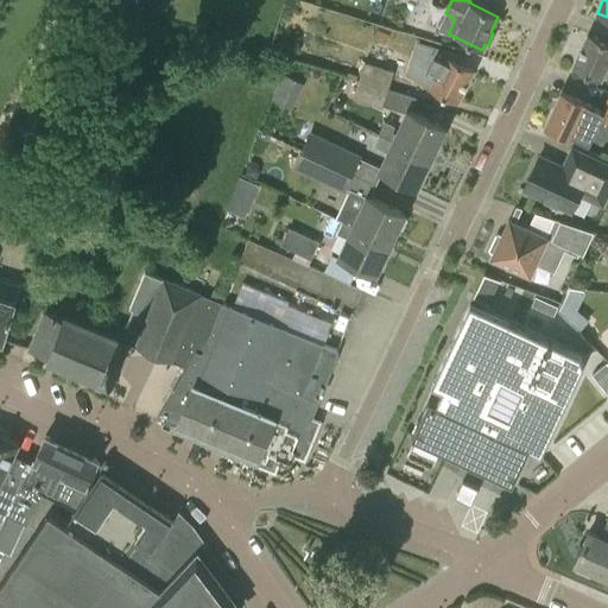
[(572,68),(600,80),(607,64),(607,43),(587,35),(572,68)]
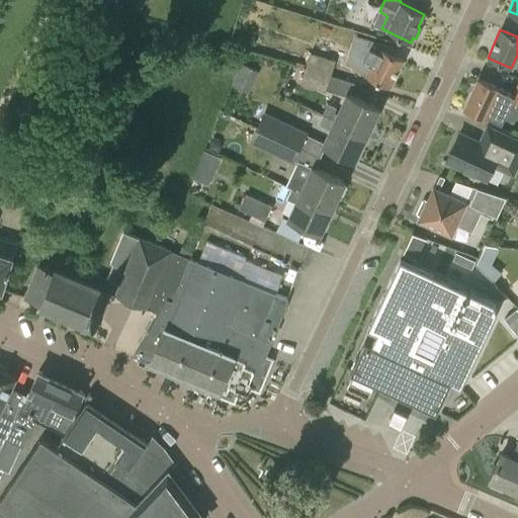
[(390,87),(404,59),(379,48),(350,32),(343,48),(365,60),(358,72),(390,87)]
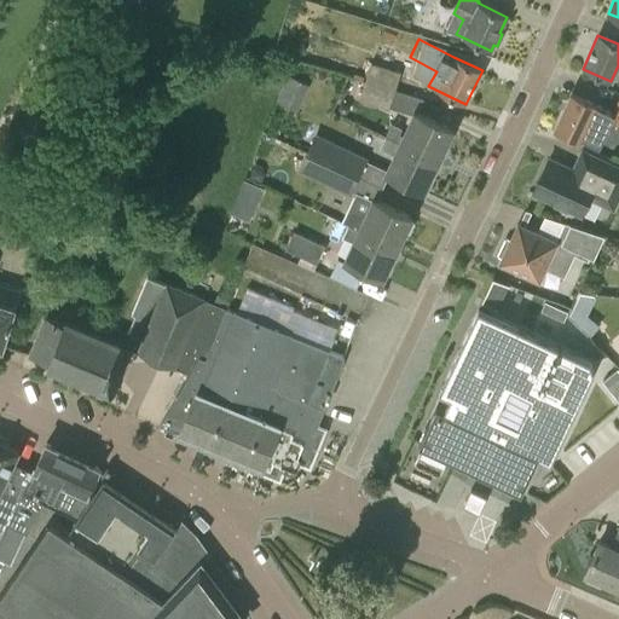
[(363,61),(357,79),(365,81),(395,91),(401,71),(363,61)]
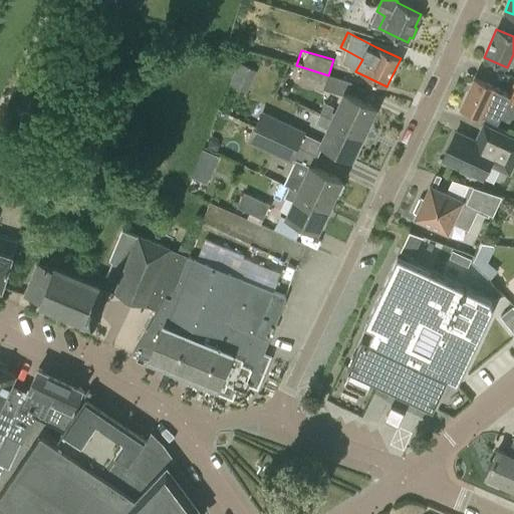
[(240,61),(233,84),(252,89),(258,66),(240,61)]
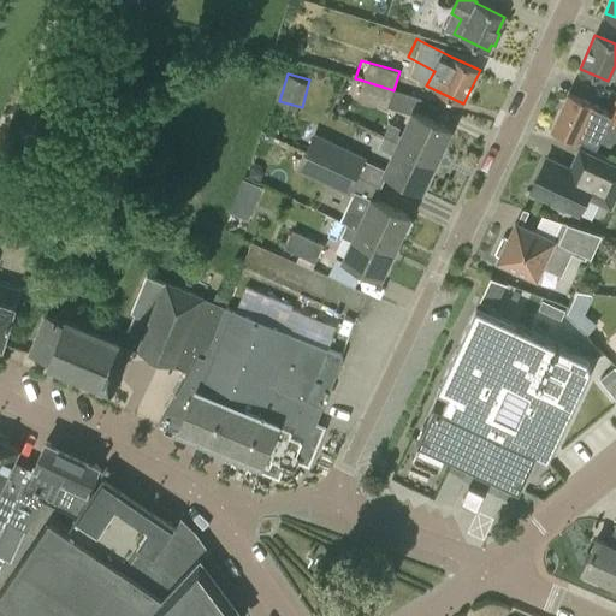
[(363,81),(357,99),(388,108),(394,90),(363,81)]
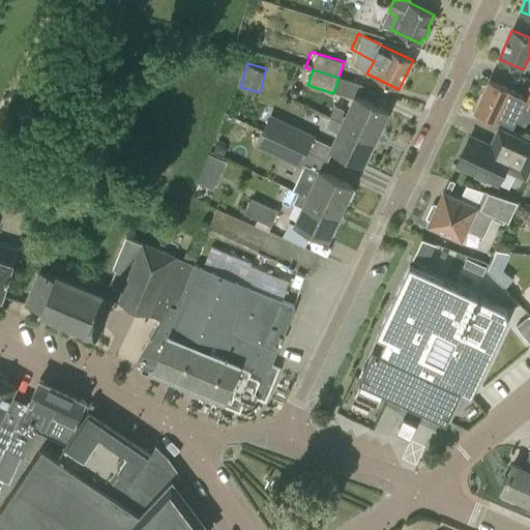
[(529,85),(527,97),(489,80),(474,110),(497,120),(498,117),(513,123),(523,105),(529,106),(529,85)]
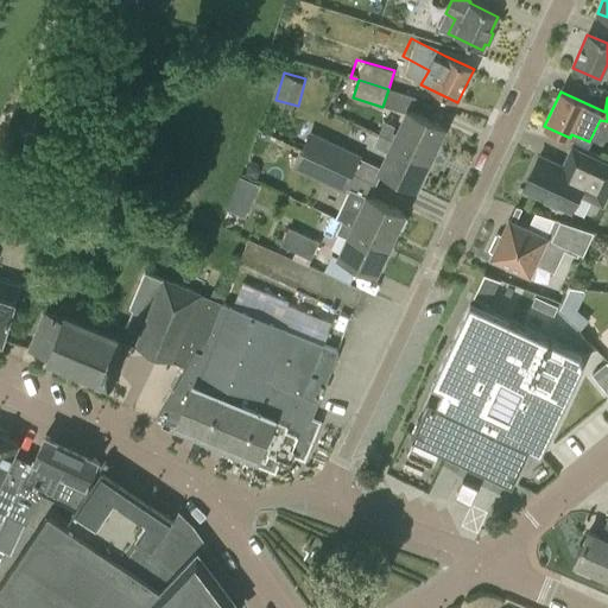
[(384,120),(378,133),(430,157),(444,127),(406,108),(394,132),(391,131),(393,125),(384,120)]
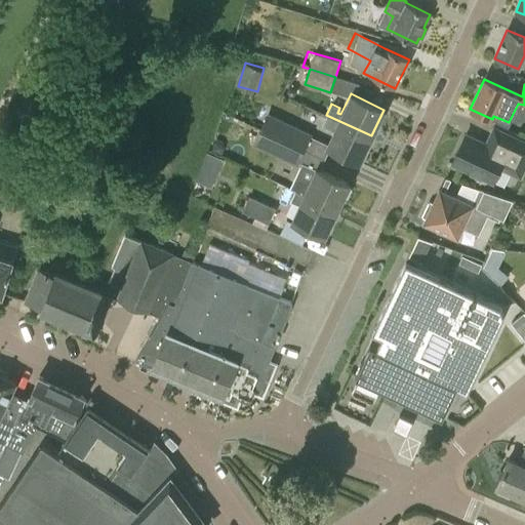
[(267,113),(259,129),(305,151),(313,133),(267,113)]
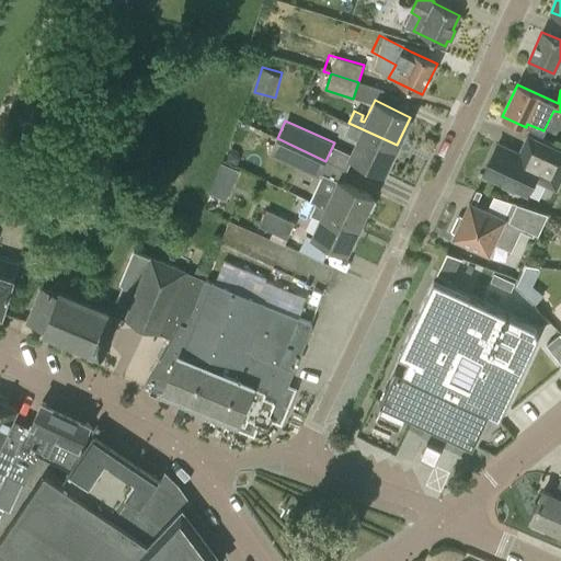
[(382,173),(397,145),(348,123),(343,134),(355,139),(347,157),(382,173)]
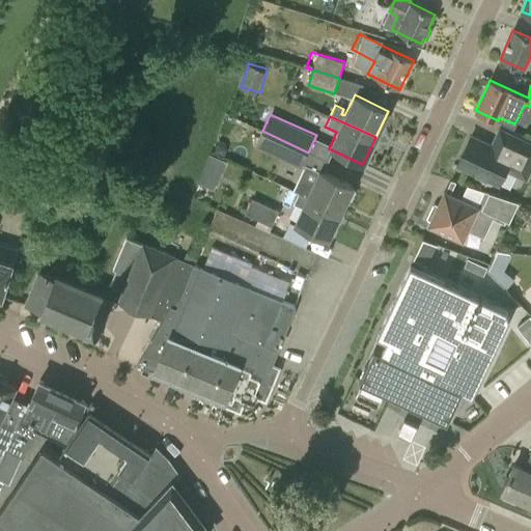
[(455,166),(498,185),(505,171),(527,182),(530,171),(530,141),(499,127),(490,146),(469,137),(455,166)]
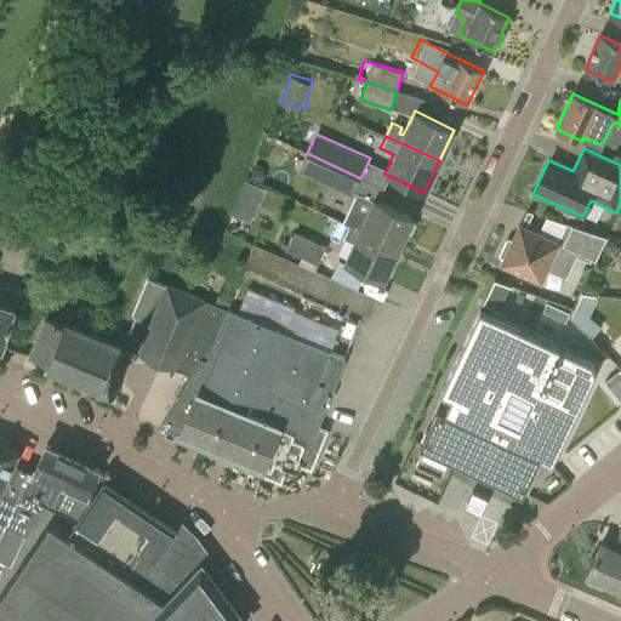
[(352,195),(360,178),(307,153),(298,171),(352,195)]
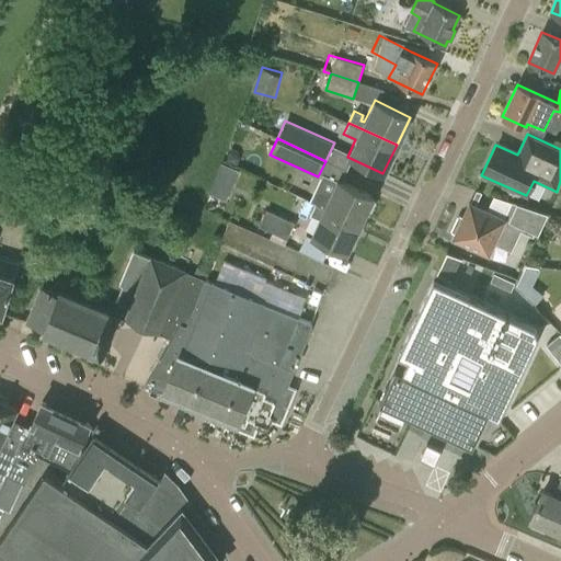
[(227,160),(238,164),(240,159),(239,152),(231,149),(227,160)]
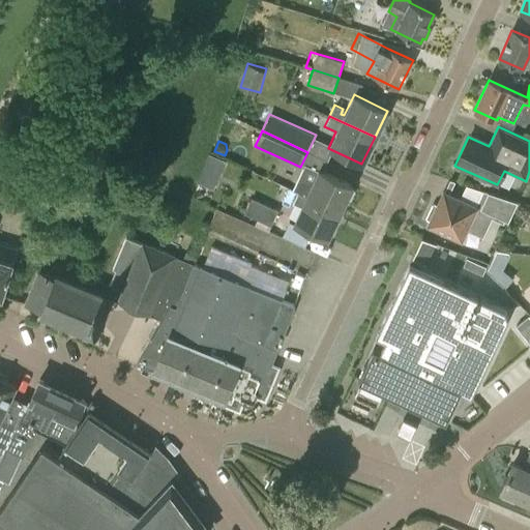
[(224,160),(209,154),(204,165),(219,171),(224,160)]
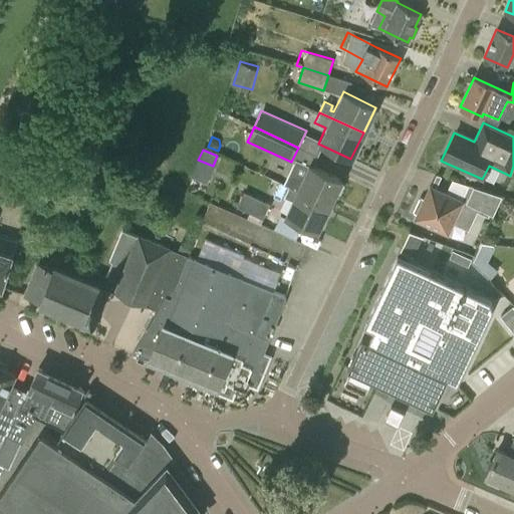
[(296,160),(284,185),(289,187),(330,206),(335,195),(339,195),(344,186),(341,182),(342,181),(310,166),(296,160)]
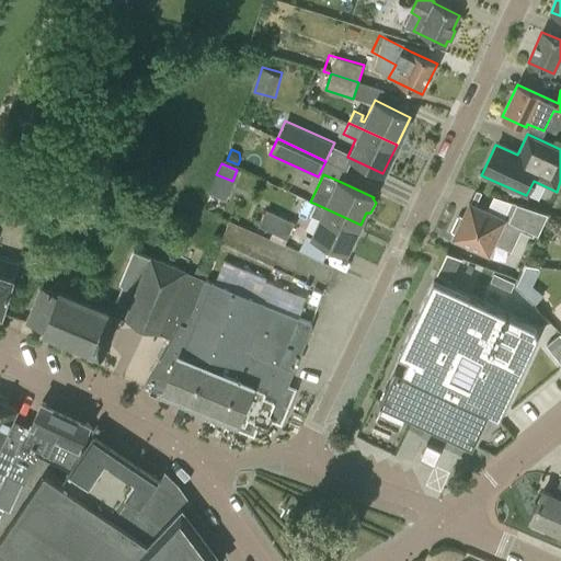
[(457,217),(450,230),(455,232),(453,238),(488,254),(493,243),(495,244),(506,224),(507,220),(538,235),(548,214),(512,203),(504,218),(468,203),(461,218),(457,217)]
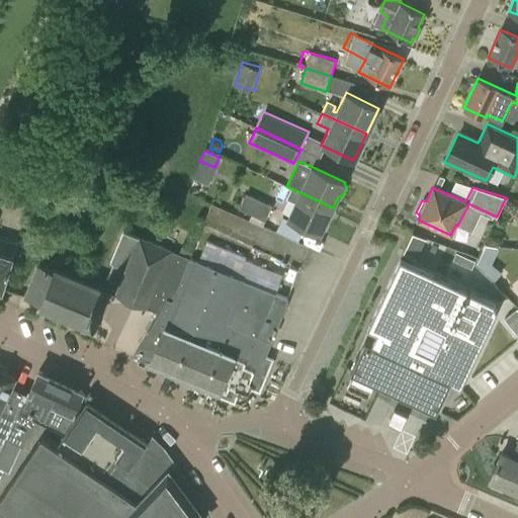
[(291,188),(286,198),(295,202),(288,219),(291,220),(321,234),(333,207),(291,188)]
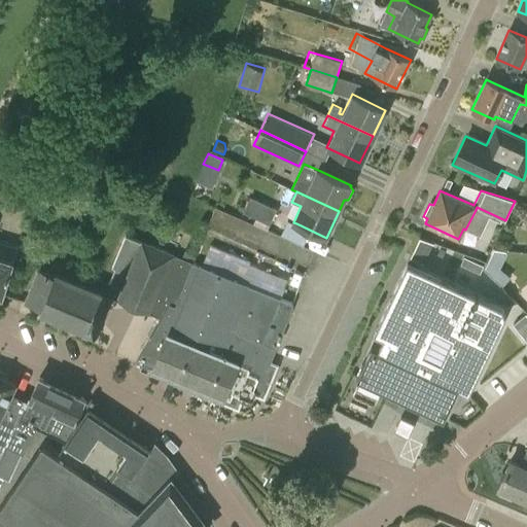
[(277,210),(249,197),(243,212),(270,224),(277,210)]
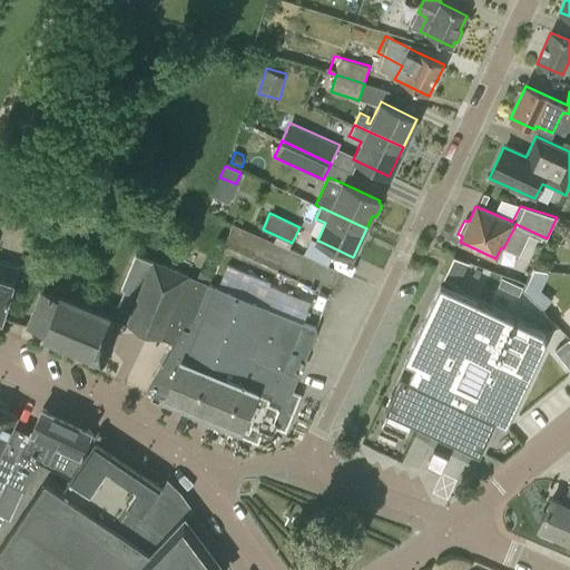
[(189,331),(208,284),(153,262),(137,255),(123,290),(125,291),(112,318),(117,320),(117,321),(138,330),(136,335),(143,337),(149,341),(151,335),(173,344),(182,328),(189,331)]
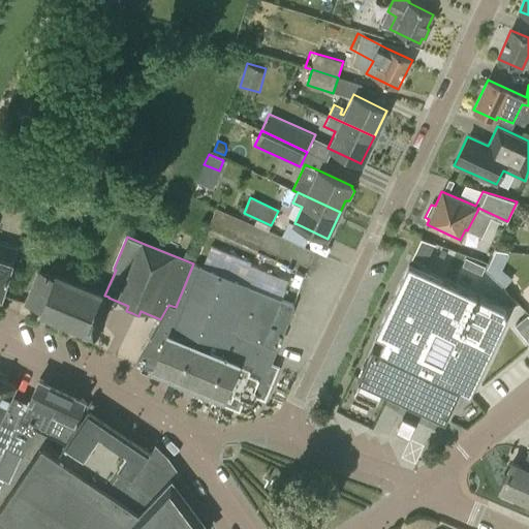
[(0,294),(2,296),(13,260),(18,247),(0,242),(0,294)]
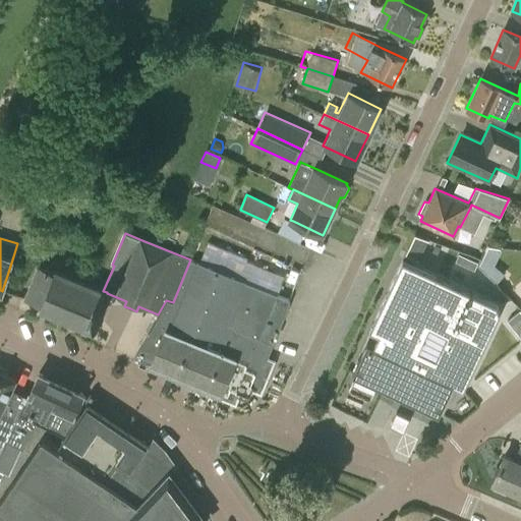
[(410,244),(406,253),(419,259),(423,250),(410,244)]
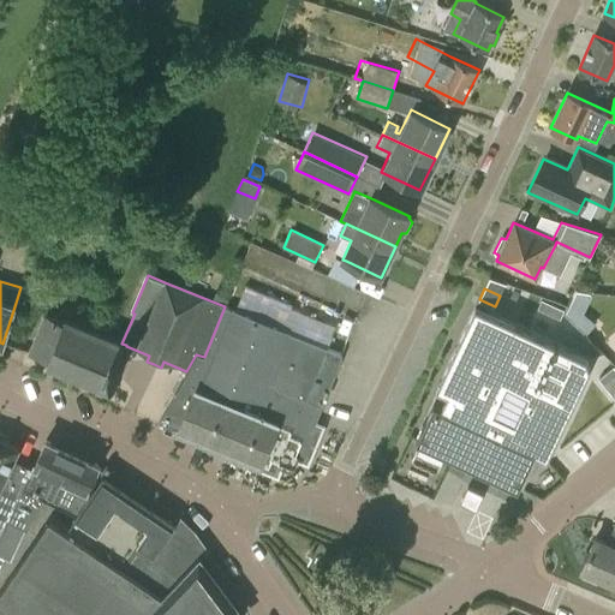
[(538,308),(559,317),(560,318),(565,310),(542,299),(542,300),(538,308)]
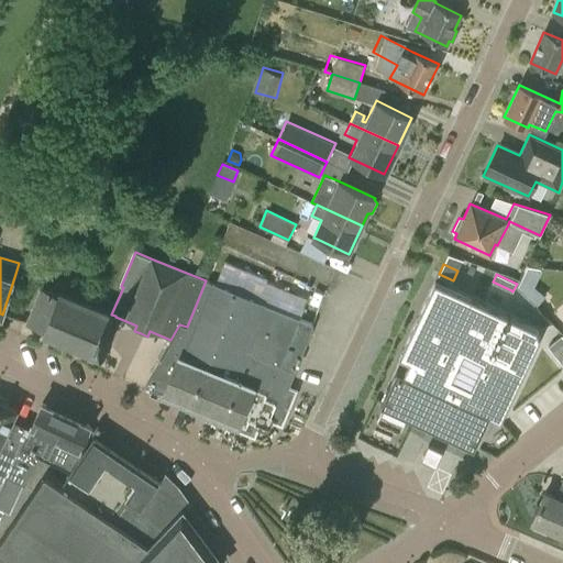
[(540,337),(538,328),(435,279),(399,355),(410,360),(404,372),(397,368),(383,399),(381,404),(385,405),(377,420),(399,431),(407,416),(414,419),(474,448),(489,415),(500,420),(540,337)]
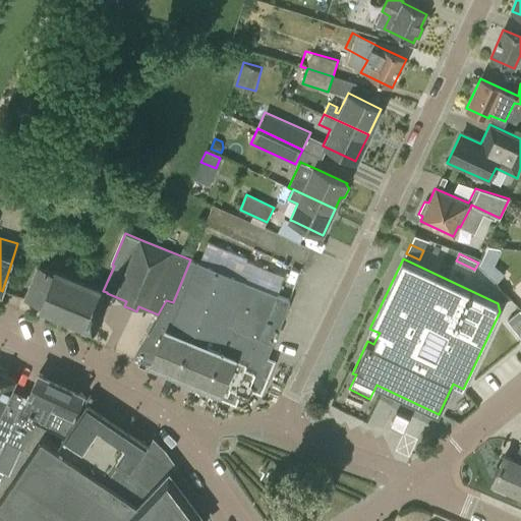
[(197,261),(196,263),(190,259),(173,302),(166,300),(158,314),(160,314),(134,358),(195,383),(233,398),(235,392),(241,395),(243,389),(249,391),(252,385),(258,388),(268,363),(265,362),(289,300),(244,281),(245,280),(197,261)]
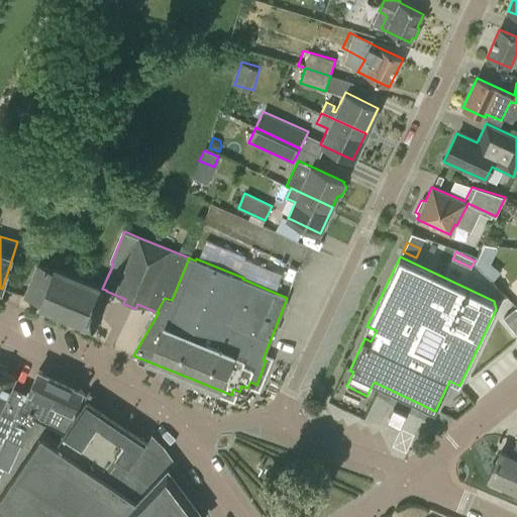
[(484,272),(493,281),(501,272),(491,264),(484,272)]
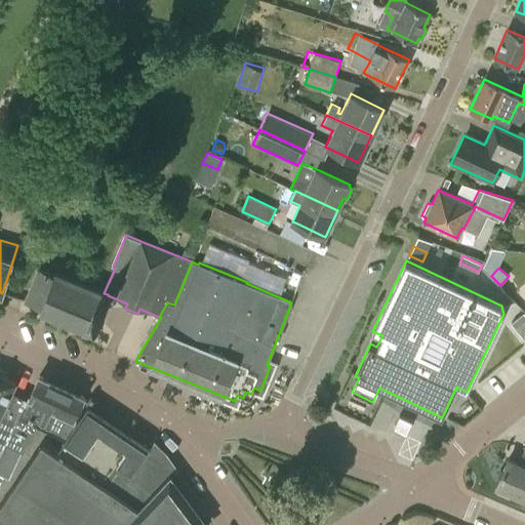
[(103,309),(108,295),(108,294),(104,293),(55,273),(54,275),(39,269),(26,300),(42,308),(40,311),(92,332),(97,319),(102,320),(104,315),(106,310),(103,309)]
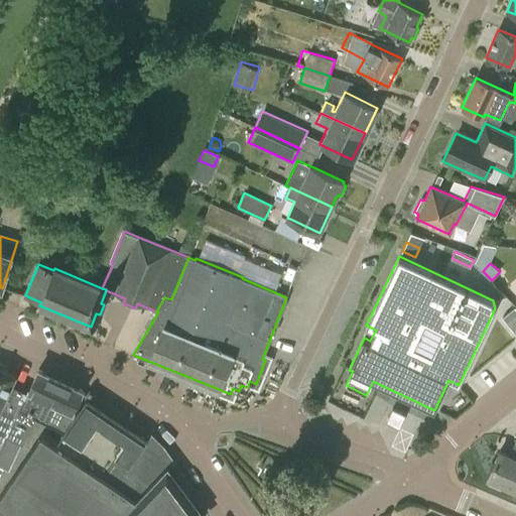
[(515,308),(514,307),(503,318),(515,334),(515,308)]
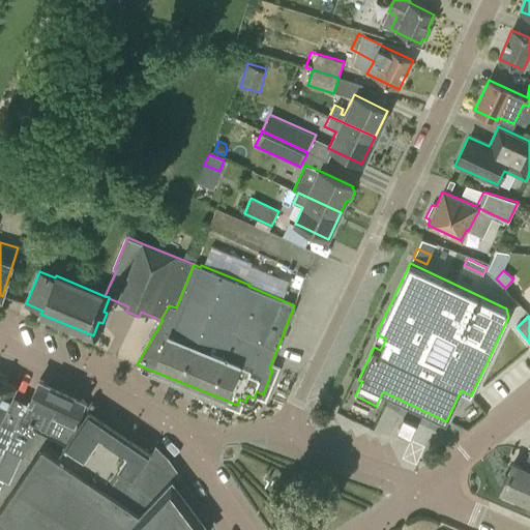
[(0,378),(0,418),(13,390),(16,385),(0,378)]
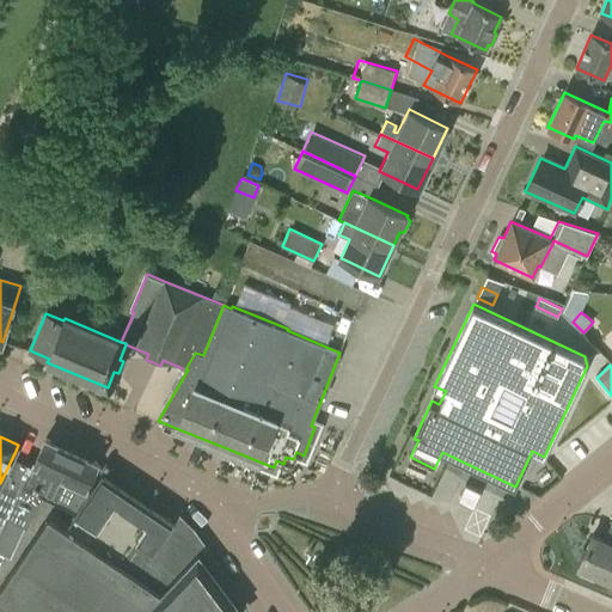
[(0,551),(11,557),(25,526),(28,527),(42,496),(77,512),(101,467),(101,466),(96,465),(97,463),(46,439),(36,460),(16,451),(0,483),(0,551)]
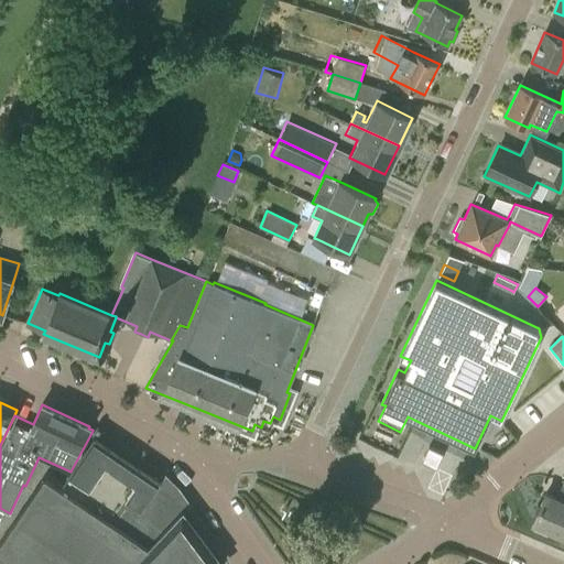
[(71,472),(62,486),(115,522),(128,500),(141,509),(147,501),(156,487),(161,481),(147,472),(148,472),(139,465),(141,462),(98,432),(99,431),(97,430),(96,432),(93,431),(71,472)]
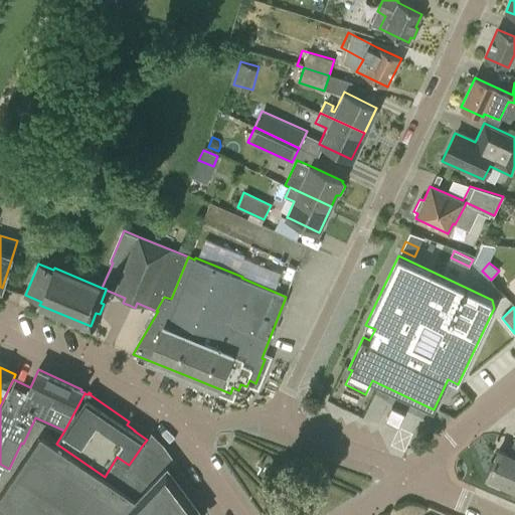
[(398,427),(404,414),(391,408),(385,421),(398,427)]
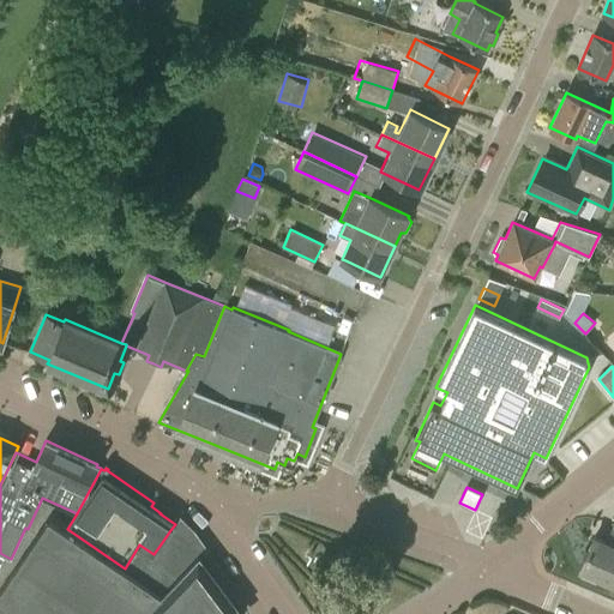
[(125,569),(67,529),(50,518),(0,591),(0,613),(240,613),(241,613),(244,613),(199,554),(198,555),(193,552),(184,561),(160,546),(154,554),(139,545),(125,569)]
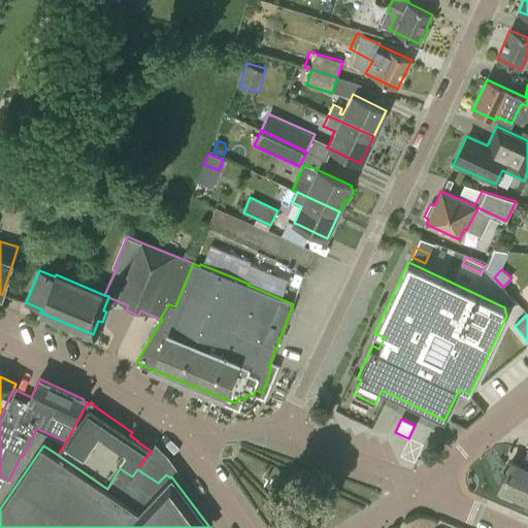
[(527,453),(522,467),(510,462),(499,489),(527,500),(527,449),(527,452),(527,453)]
